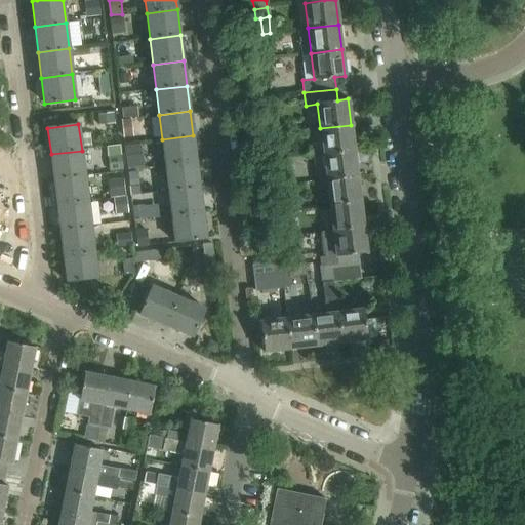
[(320,128),(323,154),(354,151),(351,125),(320,128)]
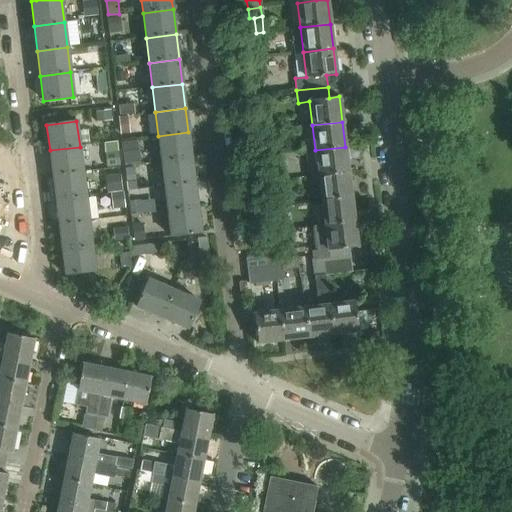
[(158,136),(161,161),(191,157),(188,132),(158,136)]
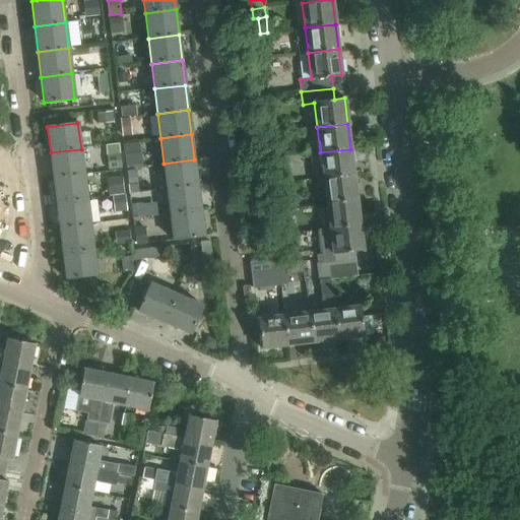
[(139,140),(126,143),(130,166),(144,164),(139,140)]
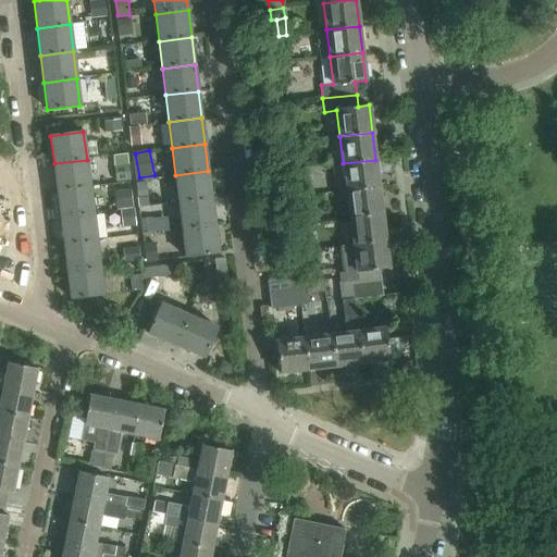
[(87,160),(54,163),(58,192),(90,187),(87,160)]
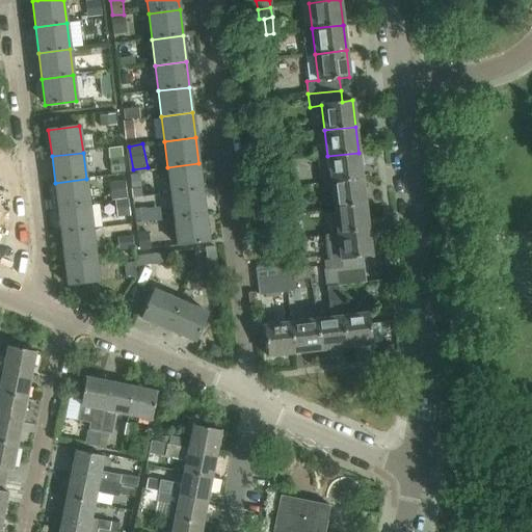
[(327,156),(331,183),(362,179),(358,153),(327,156)]
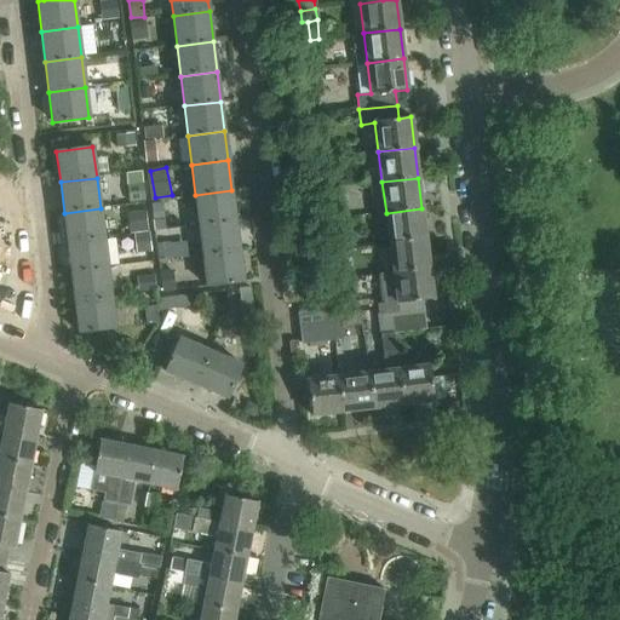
[(328,189),(329,207),(340,206),(338,188),(328,189)]
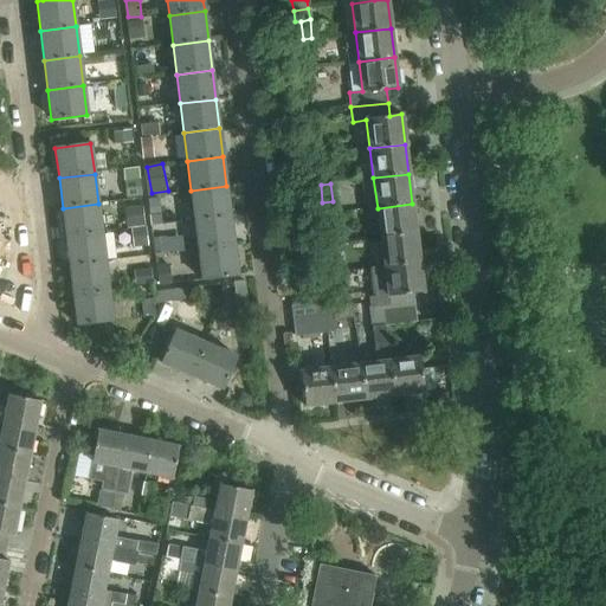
[(226,186),(191,191),(194,220),(230,216),(226,186)]
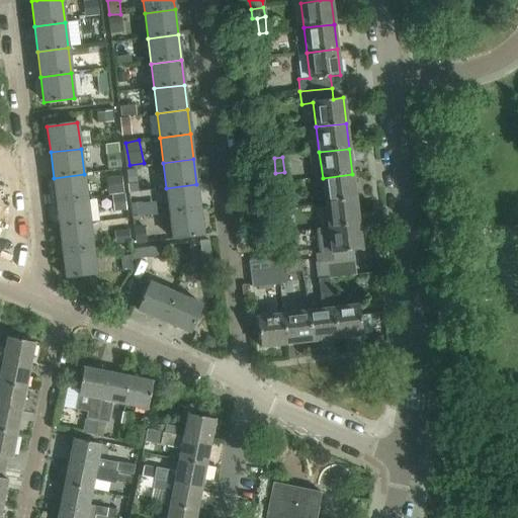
[(284,172),(275,173),(271,173),(272,184),(285,182),(284,172)]
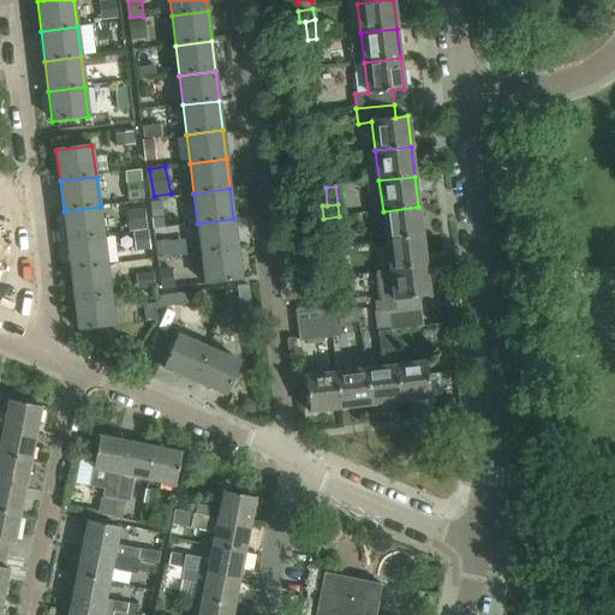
[(64,212),(67,240),(103,237),(100,207),(64,212)]
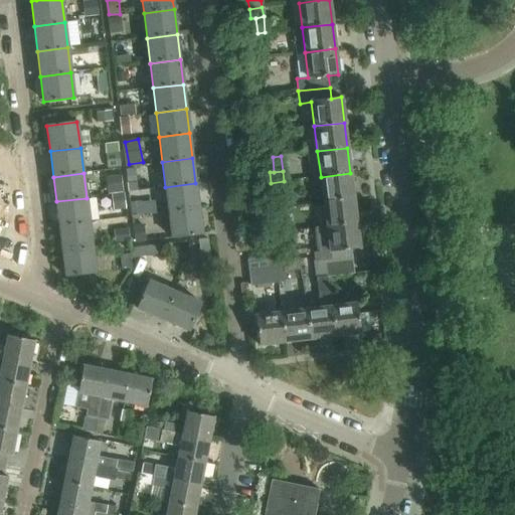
[(350,173),(321,177),(324,202),(353,199),(350,173)]
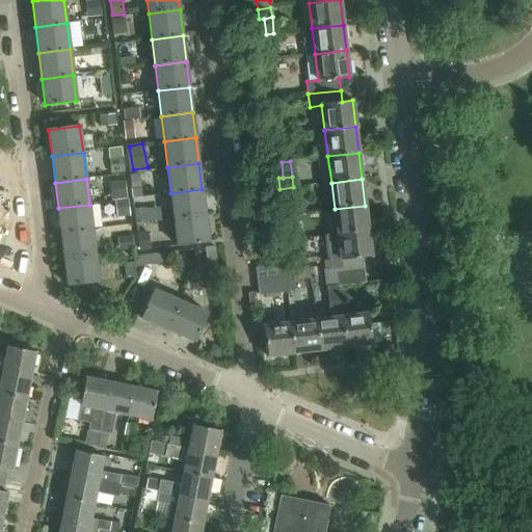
[(294,197),(293,187),(280,189),(281,198),(286,198),(294,197)]
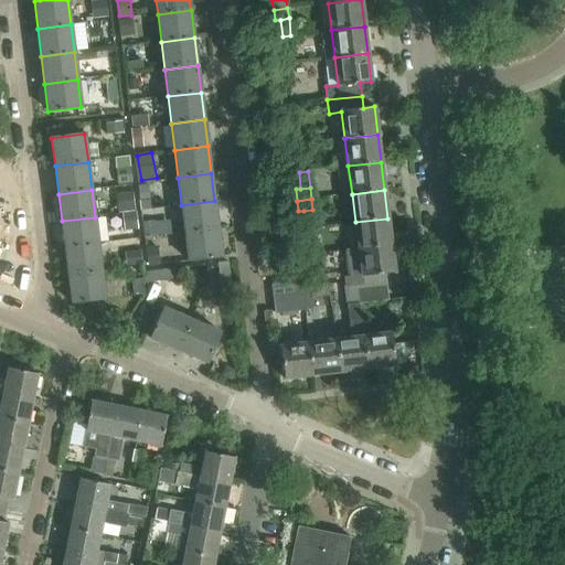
[(181,205),(184,233),(217,228),(214,201),(181,205)]
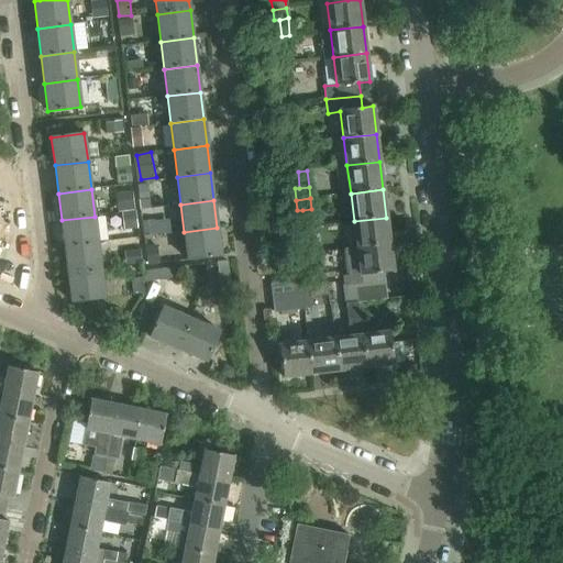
[(311,209),(302,210),(305,227),(313,225),(311,209)]
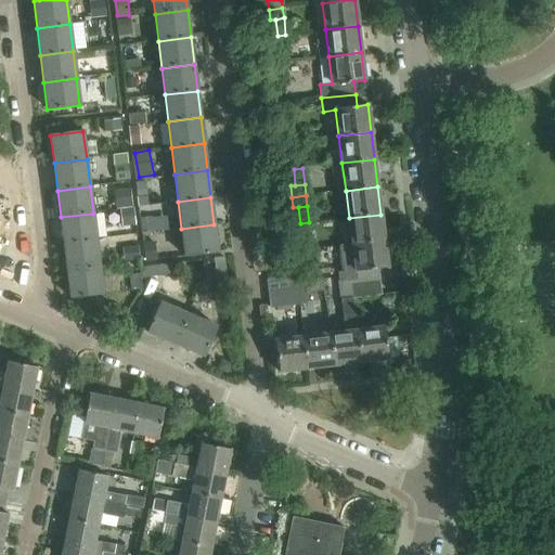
[(93,214),(61,217),(64,244),(97,240),(93,214)]
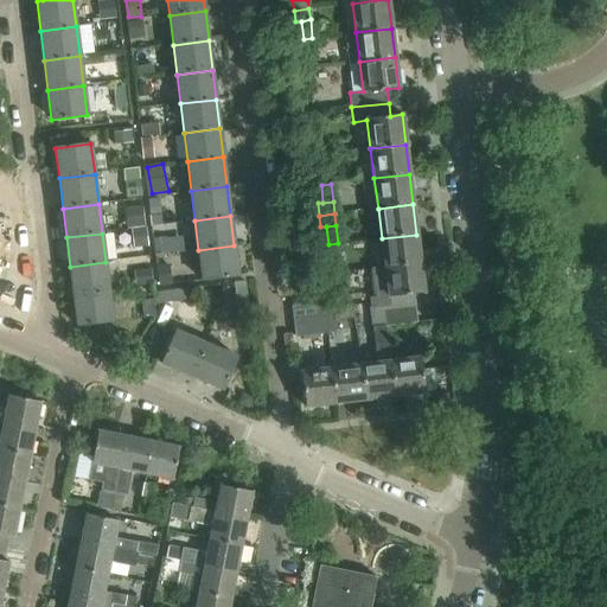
[(382,238),(385,267),(420,262),(416,235),(382,238)]
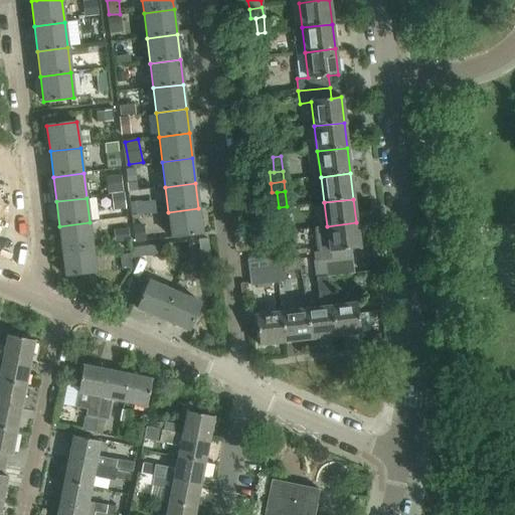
[(198,208),(168,212),(171,238),(201,234),(198,208)]
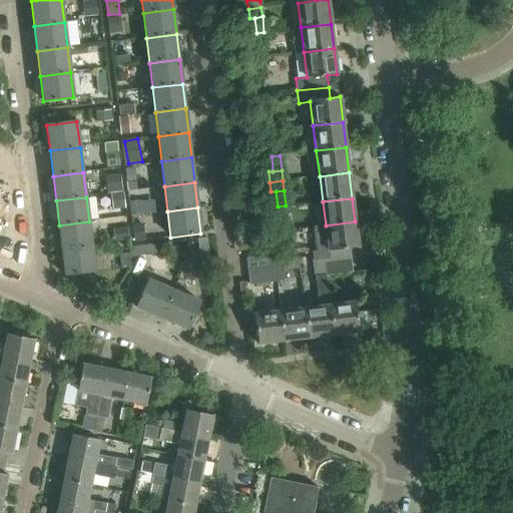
[(59,225),(62,250),(92,246),(89,221),(59,225)]
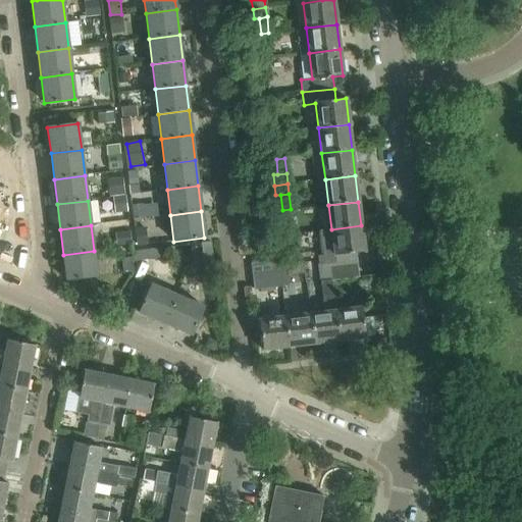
[(361,225),(331,229),(334,254),(317,256),(319,268),(356,264),(355,253),(364,252),(361,225)]
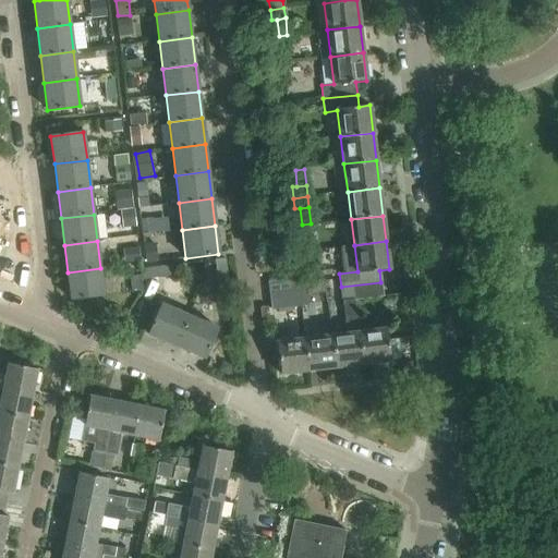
[(215,261),(219,295),(229,293),(225,259),(215,261)]
